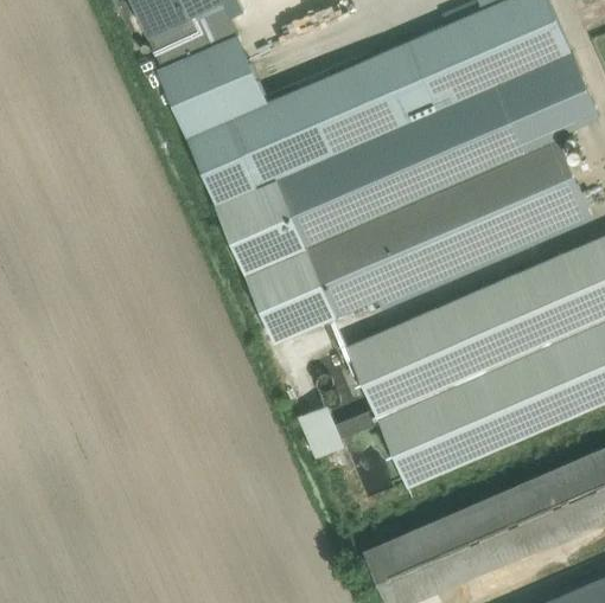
[(128,0),(146,37),(221,2),(225,0),(128,0)]
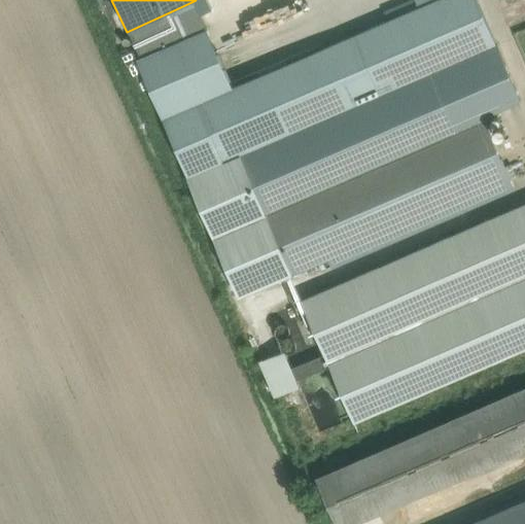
[(191,2),(127,32),(140,60),(135,62),(161,118),(186,180),(237,300),(326,262),(508,183),(482,121),(521,105),(496,46),(494,47),(474,0),(439,0),(417,9),(416,9),(230,90),(191,2)]
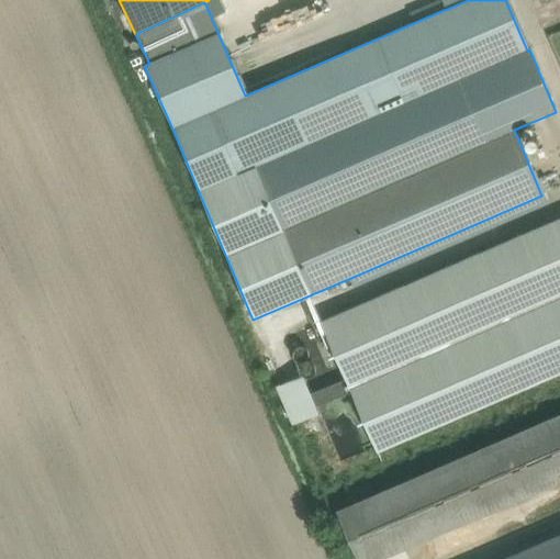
[(344,380),(310,394),(315,406),(349,393),(374,454),(559,372),(559,219),(318,323),(344,380)]
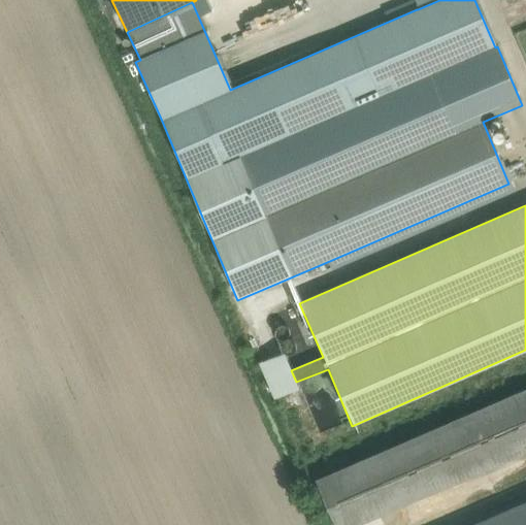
[(268,400),(293,389),(275,353),(251,364),(268,400)]
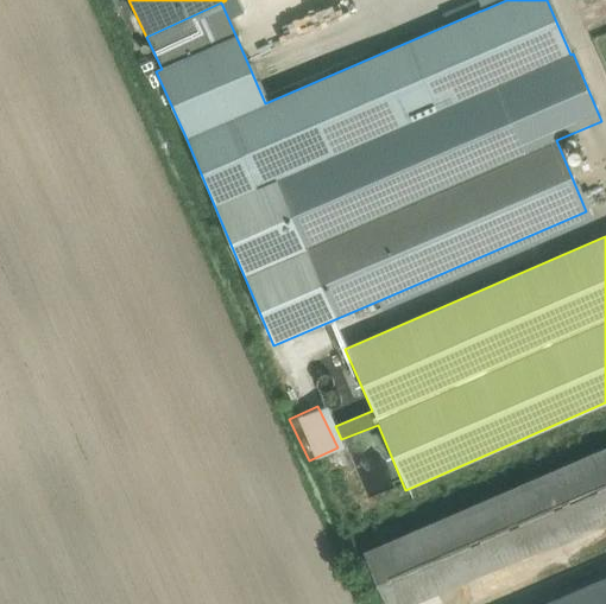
[(605,451),(364,557),(384,603),(403,603),(605,515),(605,451)]
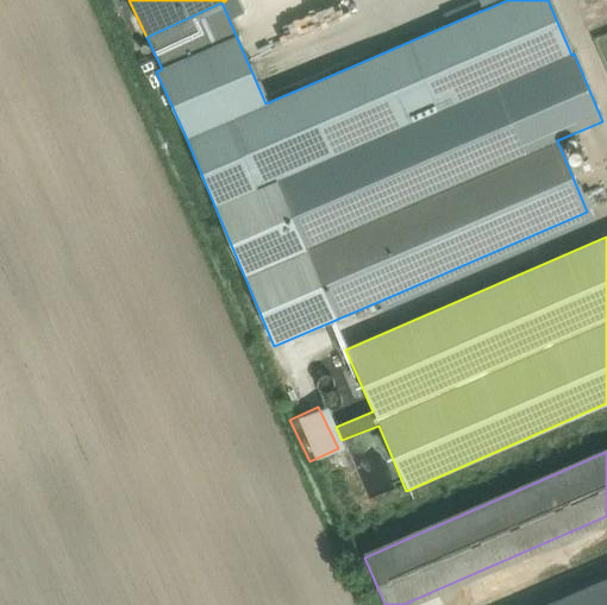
[(606,604),(606,581),(552,604),(606,604)]
